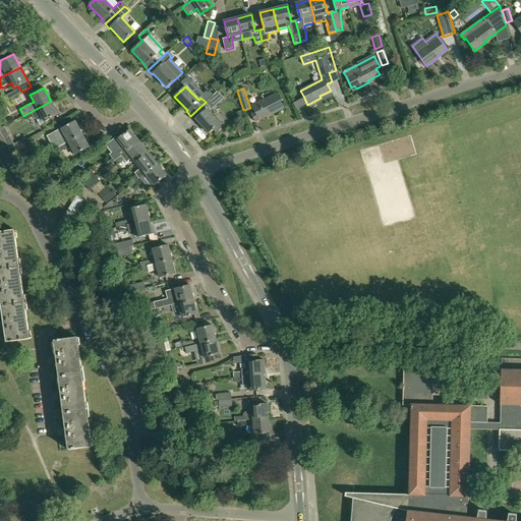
[(207,110),(210,107),(212,108),(224,97),(218,91),(211,98),(206,102),(190,116),(194,120),(195,119),(209,133),(213,129),(216,133),(225,125),(216,116),(215,118),(207,110)]
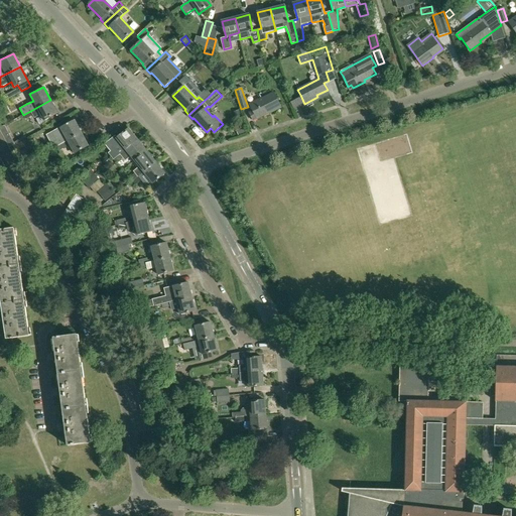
[(268,111),(279,105),(273,93),(249,105),(252,111),(249,113),(253,120),(256,118),(256,119),(269,112),(268,111)]
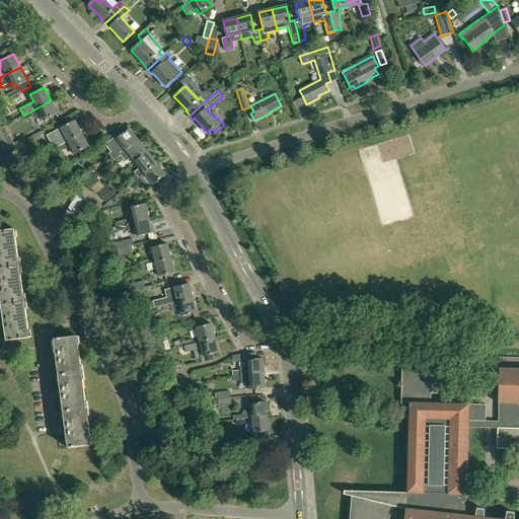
[(58,114),(51,100),(23,116),(25,120),(33,116),(34,118),(41,115),(45,121),(58,114)]
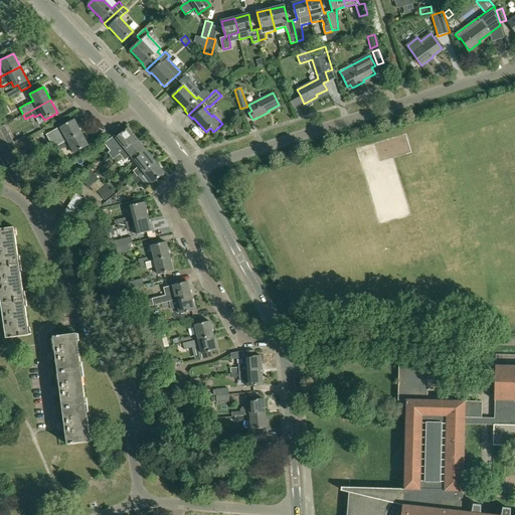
[(56,141),(51,144),(53,148),(81,133),(73,120),(60,127),(51,132),(56,141)]
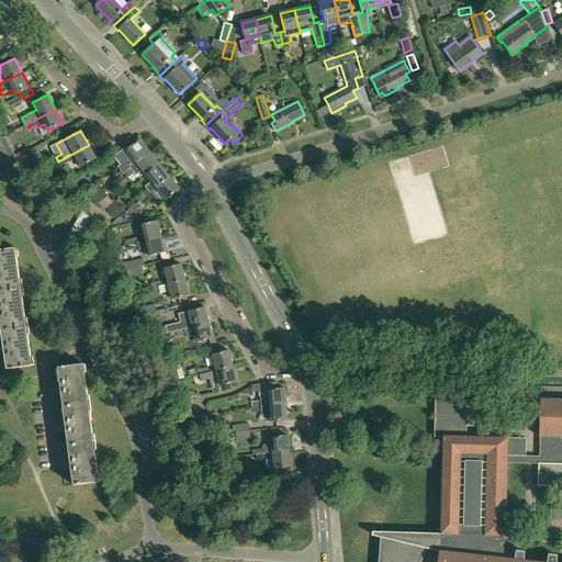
[(256,139),(259,148),(269,145),(266,136),(256,139)]
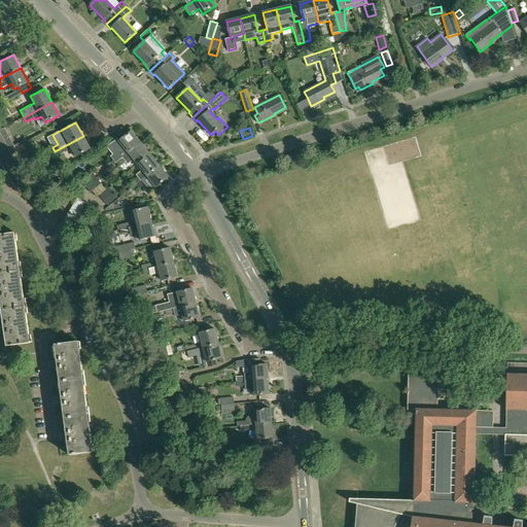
[(128,152),(140,143),(131,131),(118,141),(117,139),(114,141),(114,140),(112,142),(112,143),(110,144),(115,151),(110,155),(113,160),(111,163),(113,165),(128,152)]
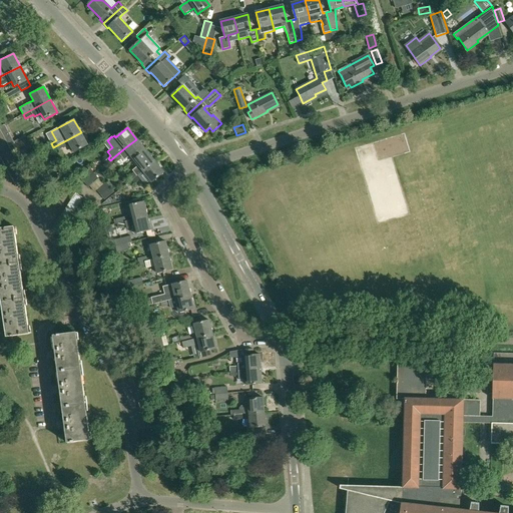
[(87,145),(81,132),(53,147),(55,151),(62,147),(63,147),(69,144),(74,152),(87,145)]
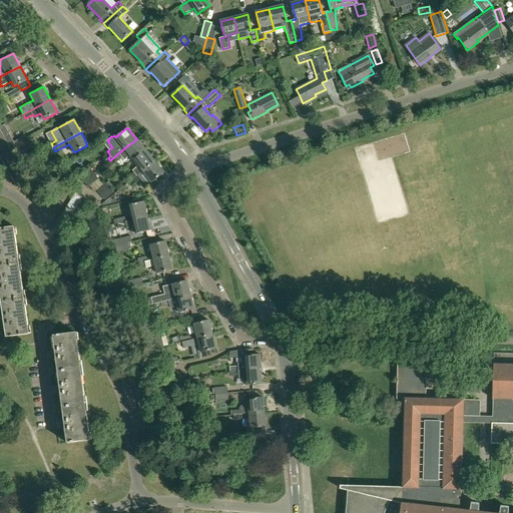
[(132,161),(133,160),(145,150),(136,139),(124,148),(110,160),(113,164),(120,158),(122,160),(127,156),(132,161)]
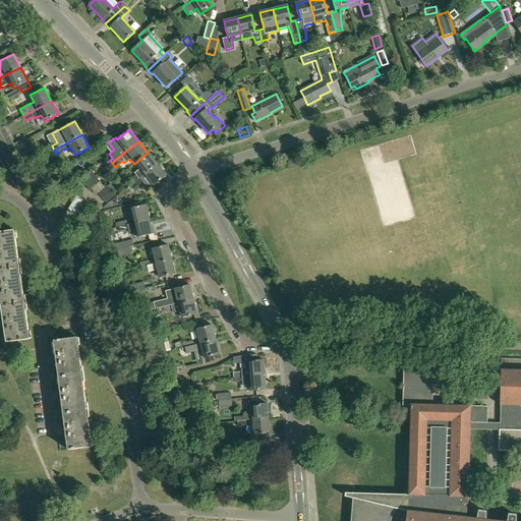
[(25,148),(22,142),(11,148),(14,154),(25,148)]
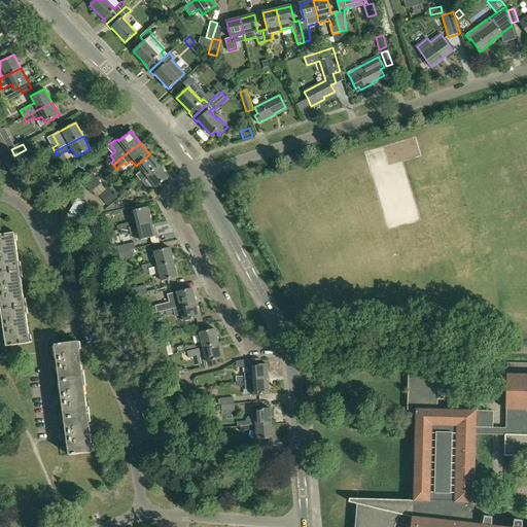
[(6,146),(0,149),(0,156),(9,152),(6,146)]
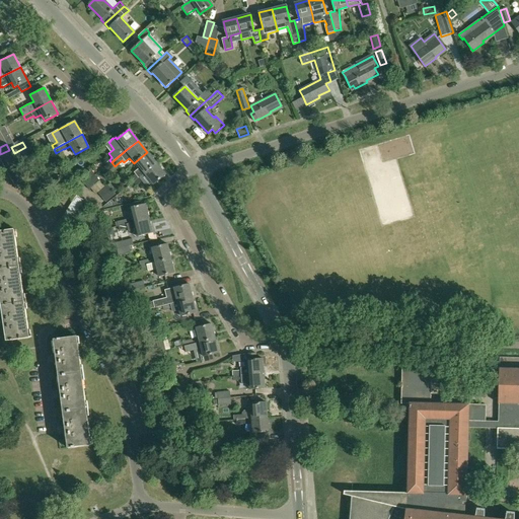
[(0,154),(0,159),(1,161),(12,155),(9,150),(0,154)]
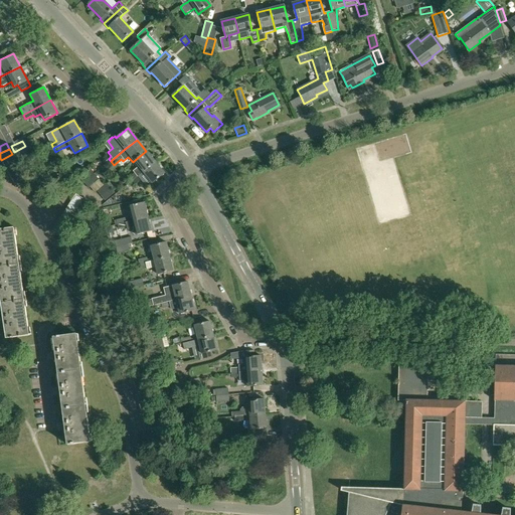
[(129,177),(132,180),(155,162),(146,151),(134,161),(133,162),(137,167),(133,170),(135,172),(129,177)]
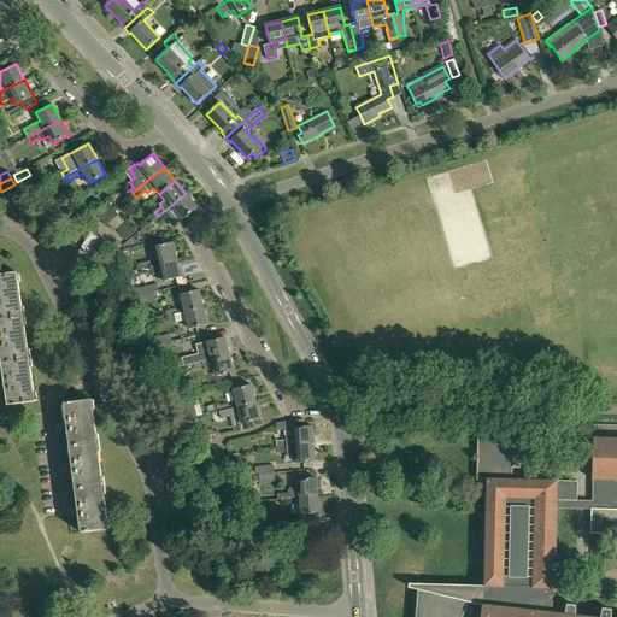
[(1,192),(5,199),(18,192),(15,184),(1,192)]
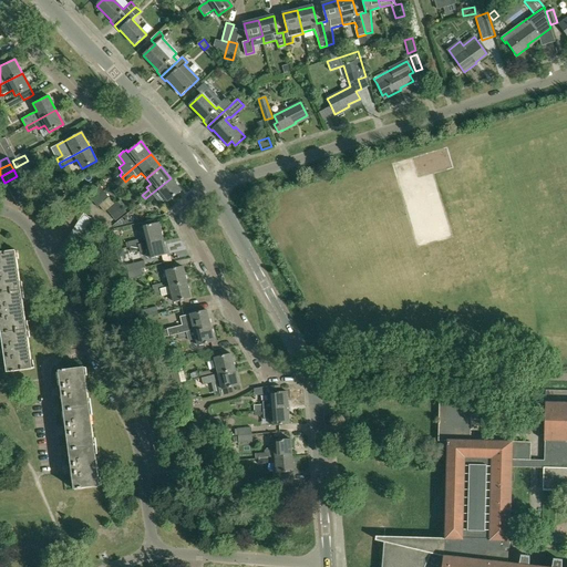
[(20,182),(19,179),(17,176),(4,183),(8,188),(20,182)]
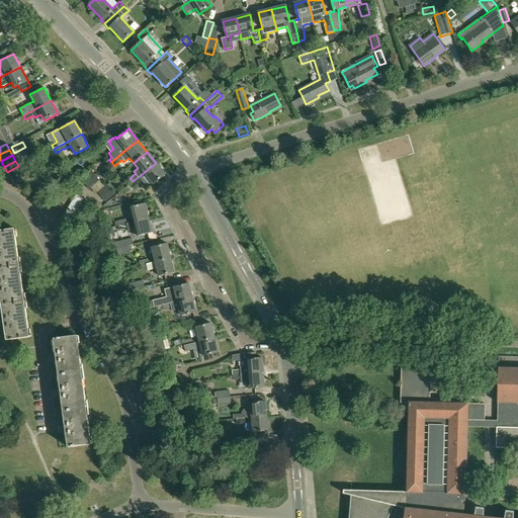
[(144,172),(133,181),(136,185),(142,180),(144,182),(148,188),(153,184),(166,174),(156,163),(144,172)]
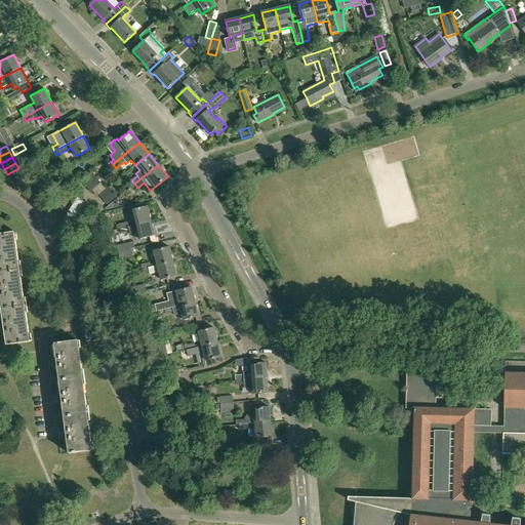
[(7,174),(10,180),(22,174),(18,168),(7,174)]
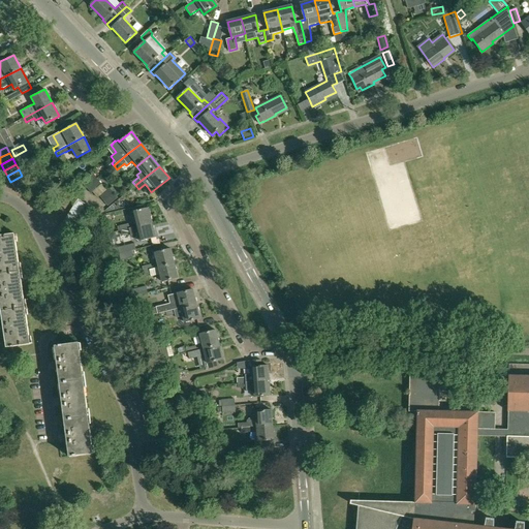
[(82,182),(86,187),(97,179),(93,173),(82,182)]
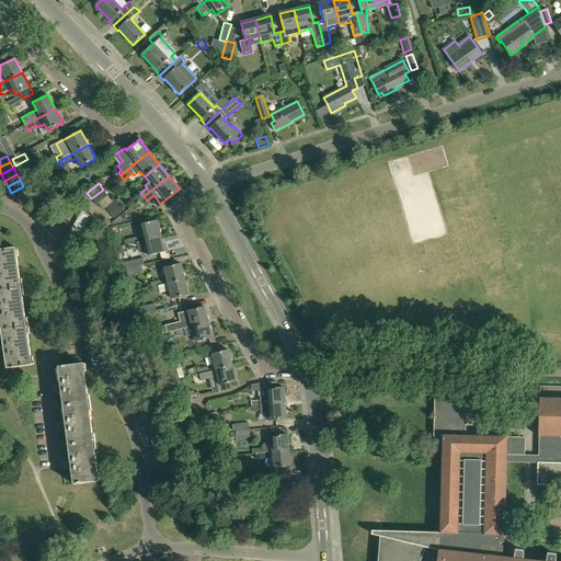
[(11,193),(14,198),(26,192),(23,186),(11,193)]
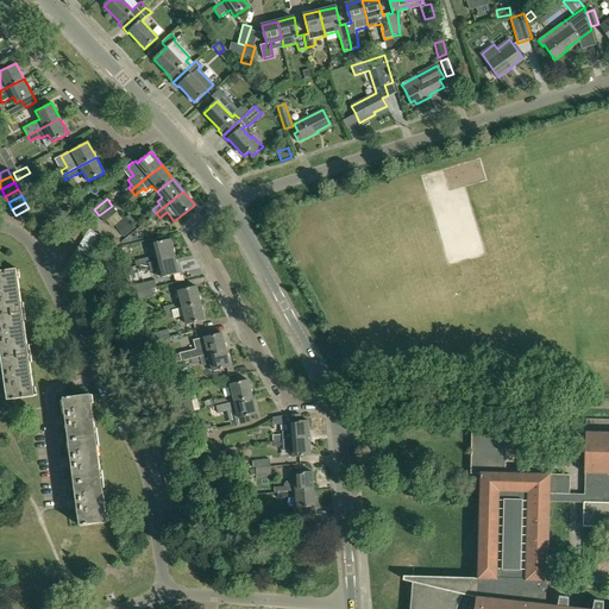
[(112,206),(99,215),(105,223),(107,221),(118,212),(112,206)]
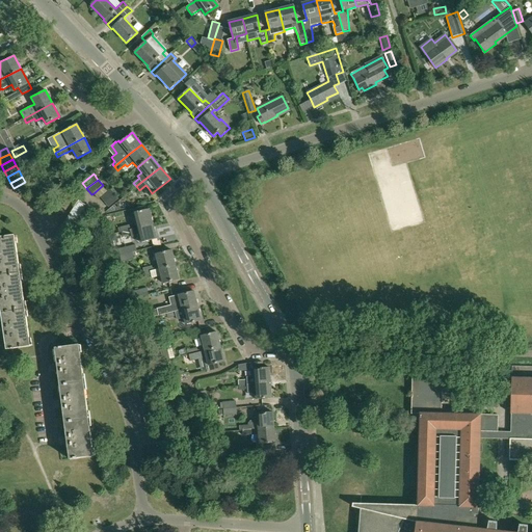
[(25,182),(14,188),(17,194),(28,188),(25,182)]
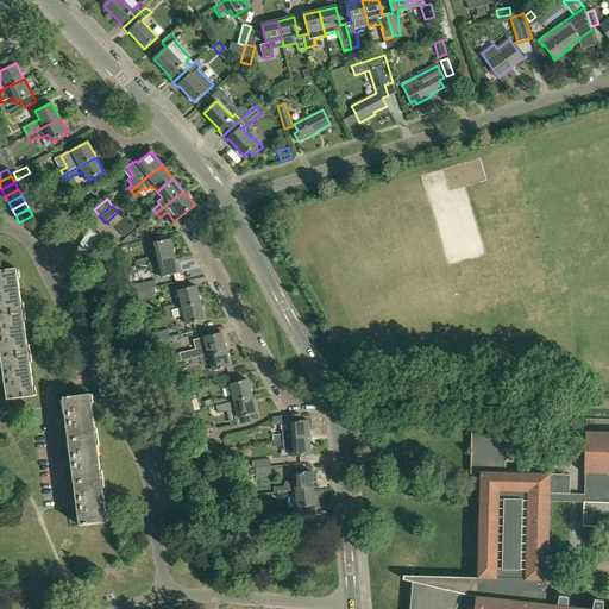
[(155,215),(146,223),(149,226),(157,219),(155,215)]
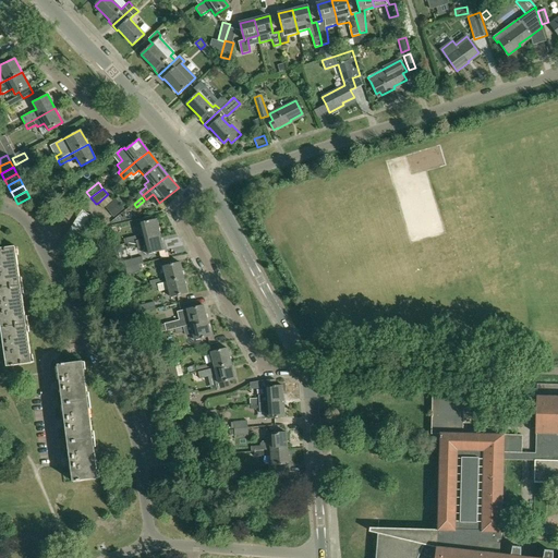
[(104,207),(112,217),(122,208),(114,198),(112,201),(104,207)]
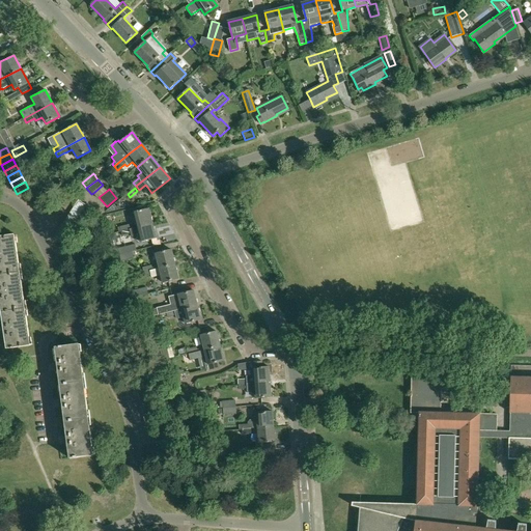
[(78,200),(75,205),(86,213),(89,206),(78,200)]
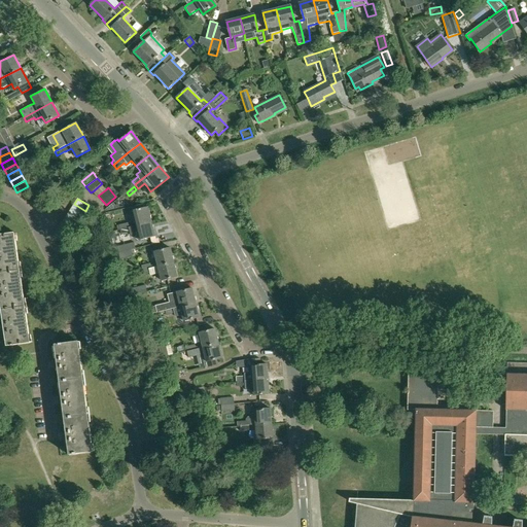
[(85,211),(74,204),(71,209),(81,216),(85,211)]
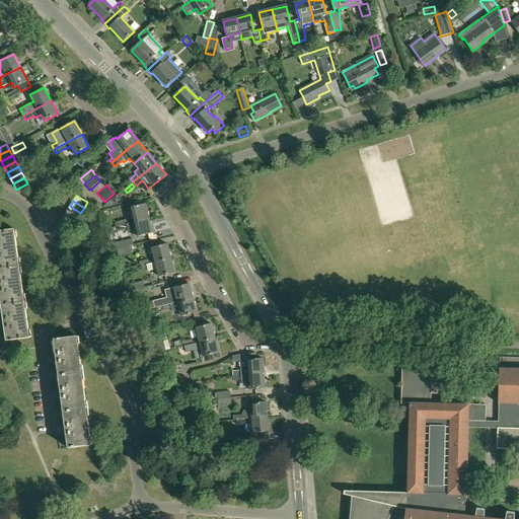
[(129,204),(130,208),(134,222),(149,218),(146,204),(142,205),(141,201),(129,204)]
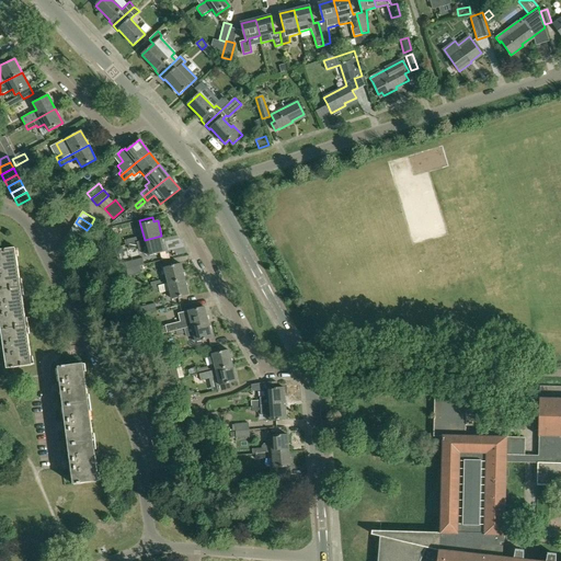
[(76,222),(71,229),(83,236),(87,230),(76,222)]
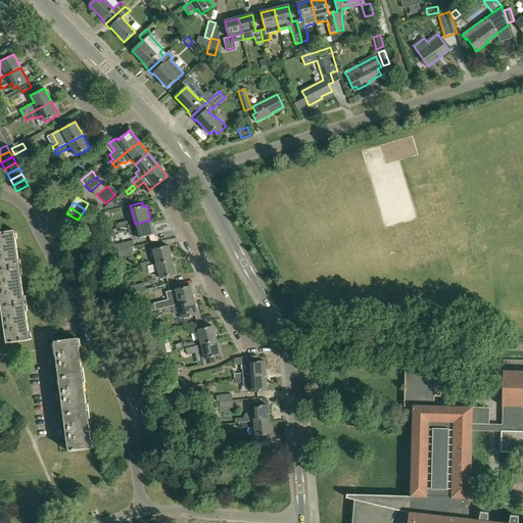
[(75,226),(78,220),(66,214),(63,219),(75,226)]
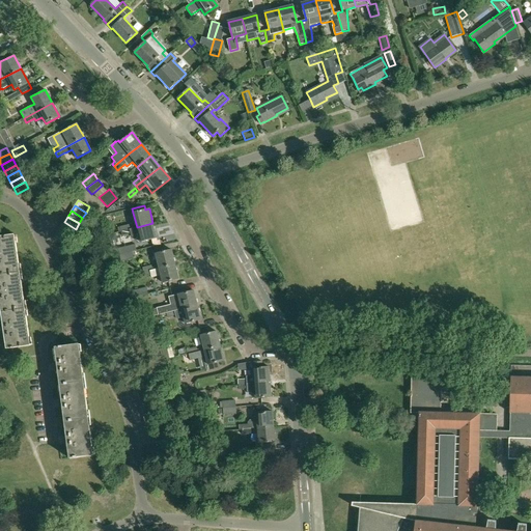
[(64,222),(61,227),(72,234),(76,229),(64,222)]
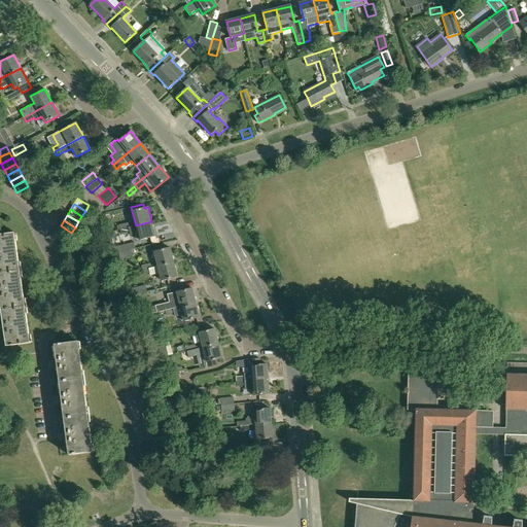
[(130,226),(121,229),(123,234),(129,233),(130,236),(138,234),(140,240),(155,236),(151,221),(136,225),(130,226)]
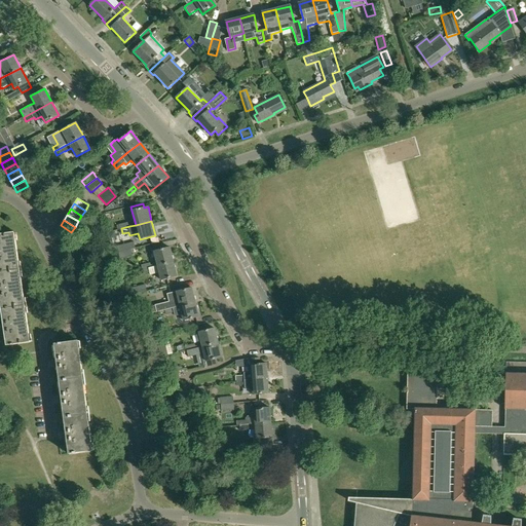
[(61,225),(58,230),(68,237),(71,232),(61,225)]
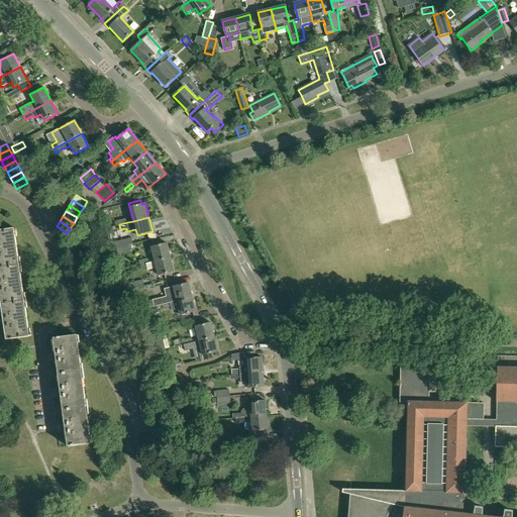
[(64,238),(67,233),(57,226),(53,232),(64,238)]
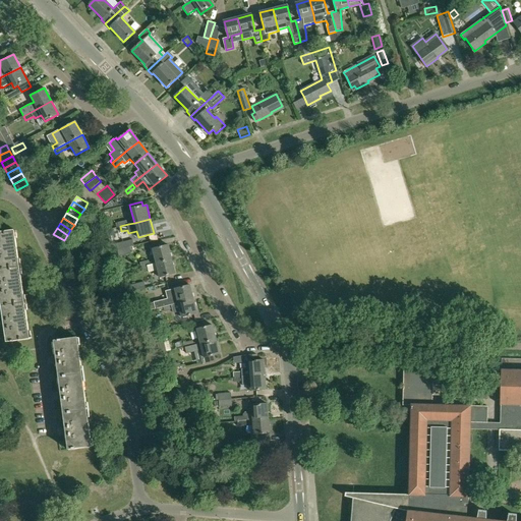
[(0,232),(0,269),(19,267),(14,231),(0,232)]
